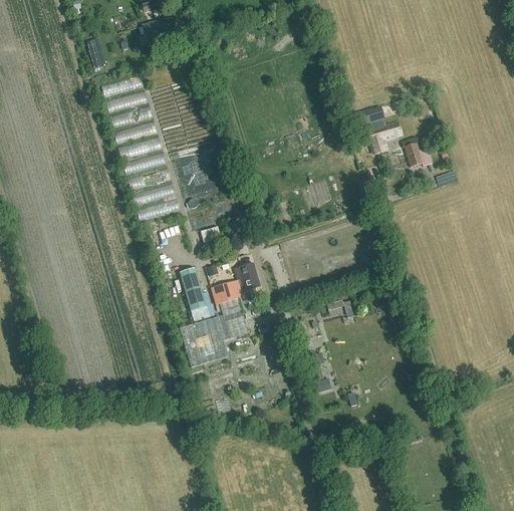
[(141,0),(144,9),(166,2),(165,0),(141,0)]
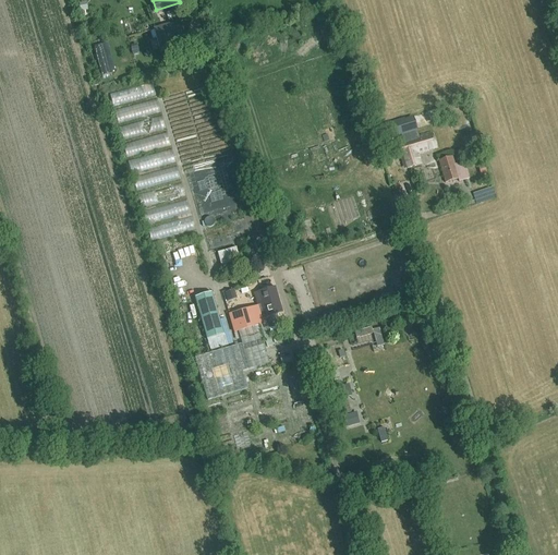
[(154,25),(162,55),(185,47),(177,19),(154,25)]
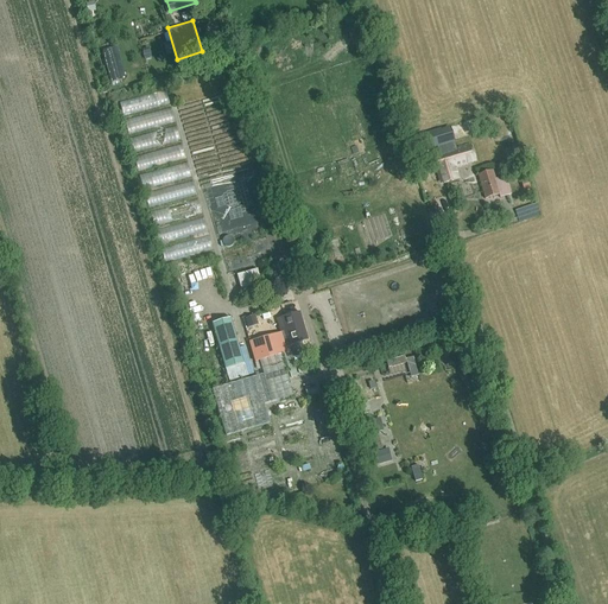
[(111,80),(121,77),(113,45),(102,48),(111,80)]
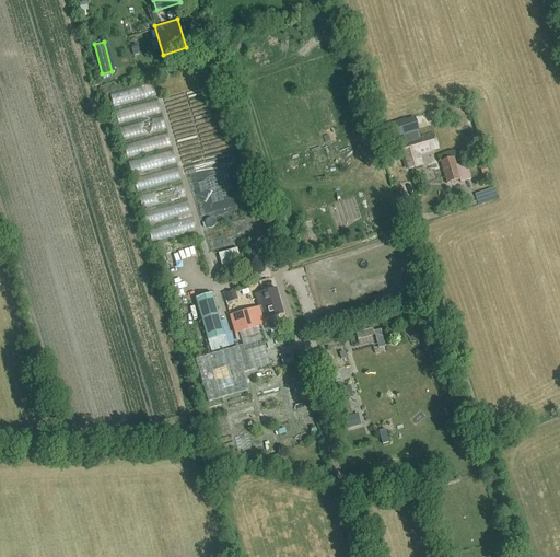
[(153,239),(196,228),(158,78),(113,90),(116,105),(117,105),(126,139),(130,155),(131,155),(144,207),(146,206),(153,239)]
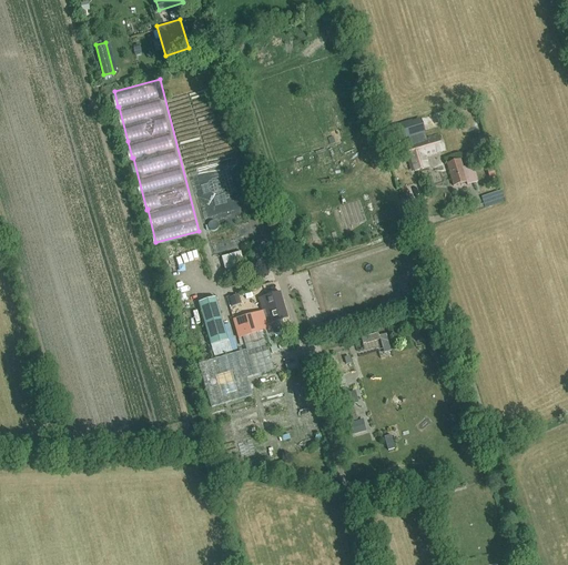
[(443,107),(418,114),(422,123),(445,117),(443,107)]
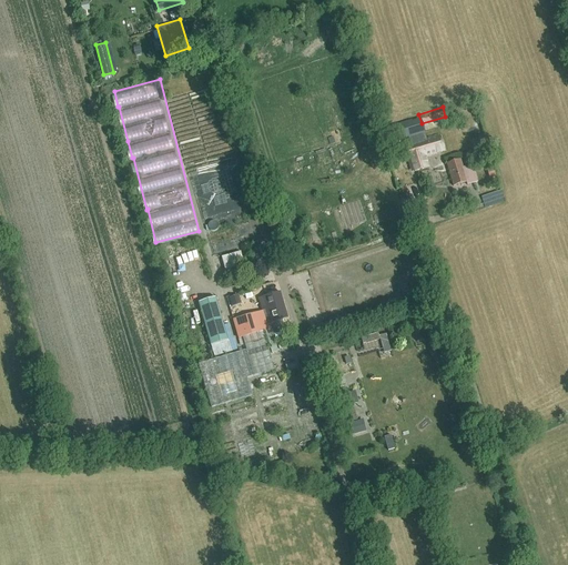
[(419,138),(421,141),(411,143),(411,142),(399,145),(404,157),(407,155),(412,170),(429,164),(426,153),(445,148),(440,132),(419,138)]
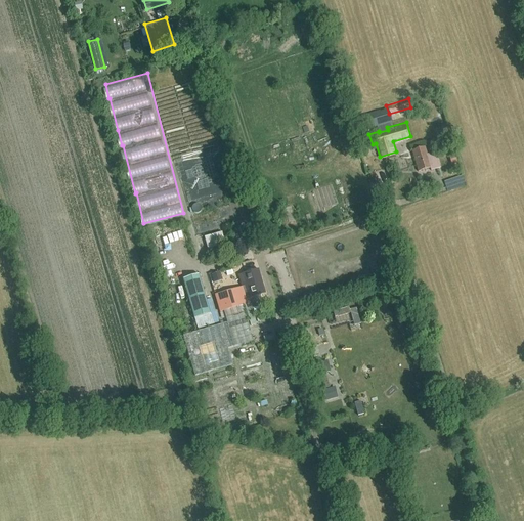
[(418,169),(439,163),(435,150),(428,153),(425,144),(411,148),(418,169)]
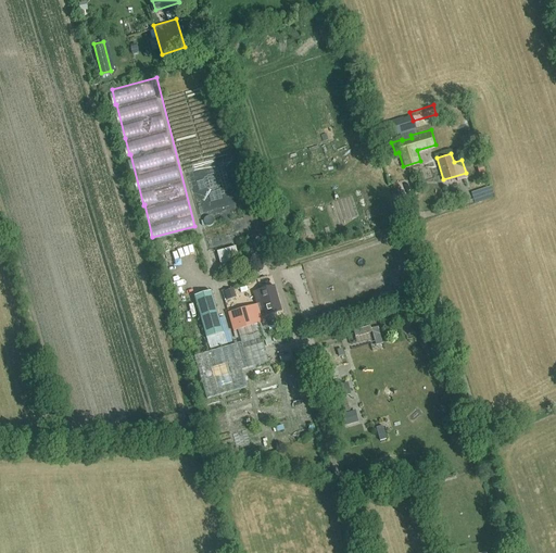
[(476,162),(478,172),(485,170),(483,161),(476,162)]
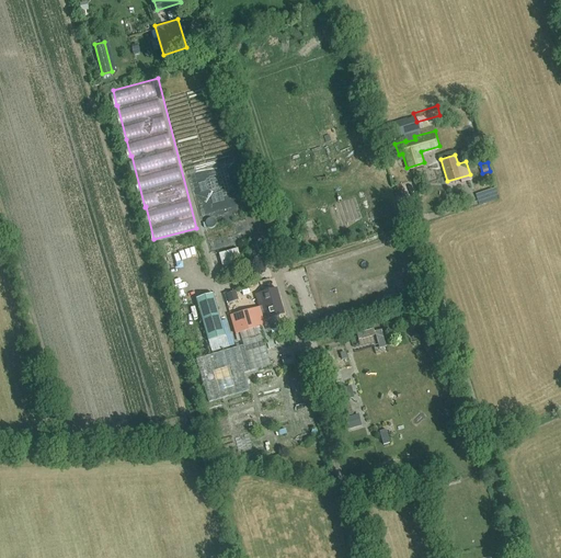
[(495,184),(478,191),(481,200),(499,194),(495,184)]
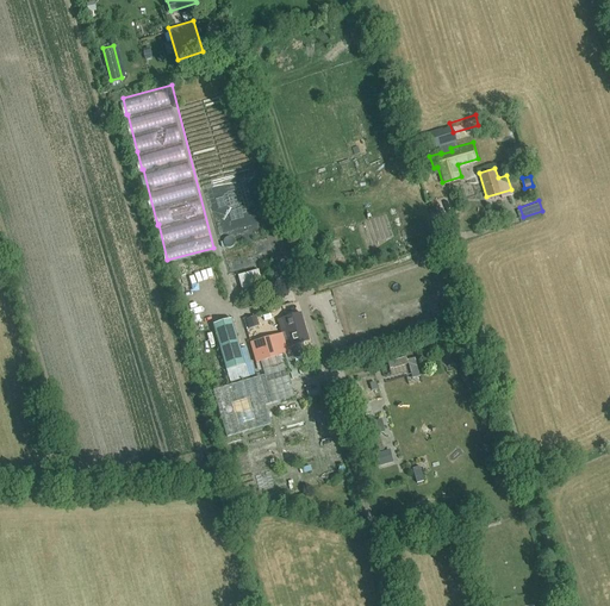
[(259,267),(238,273),(240,277),(242,287),(261,282),(263,281),(259,267)]
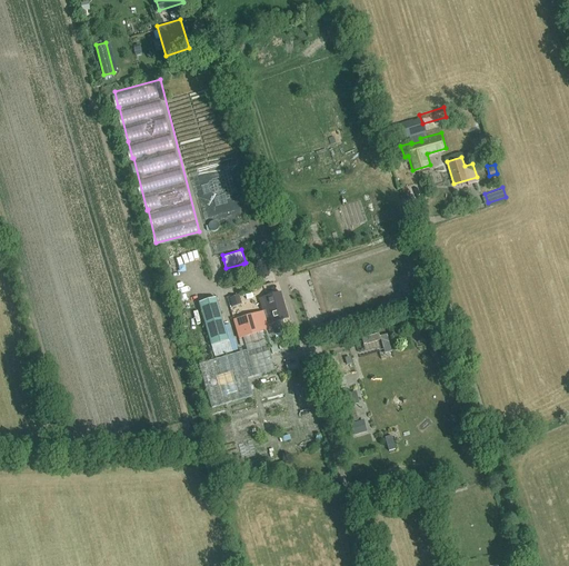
[(259,311),(233,319),(239,337),(242,336),(265,329),(271,327),(270,321),(288,317),(280,289),(259,295),(263,310),(266,310),(267,315),(261,316),(260,313),(259,313),(259,311)]
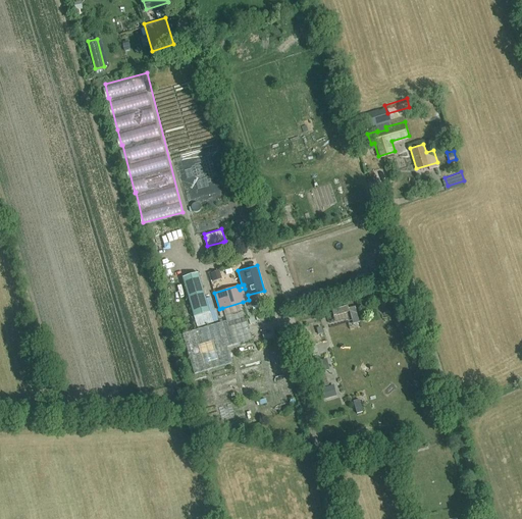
[(212,269),(215,277),(223,275),(221,267),(212,269)]
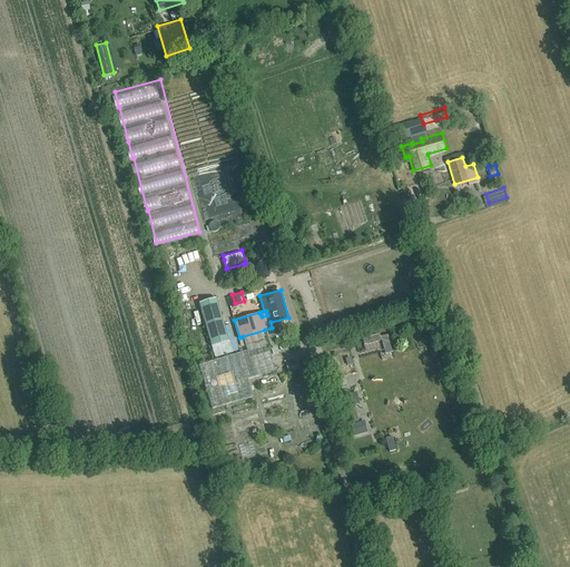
[(216,295),(198,301),(215,355),(233,351),(216,295)]
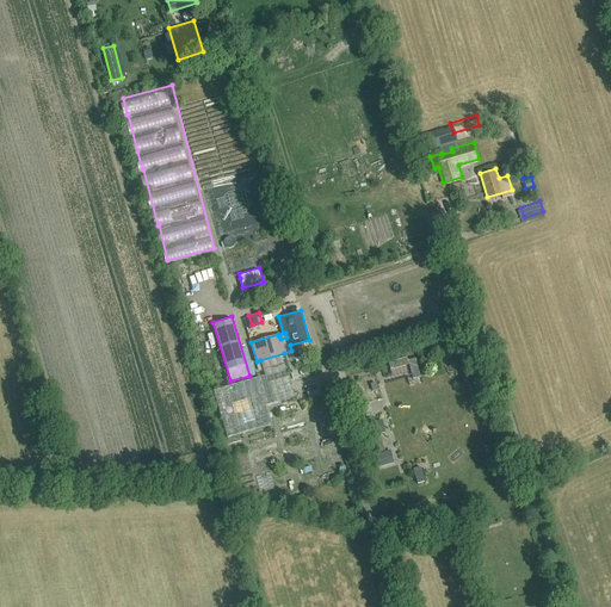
[(362,338),(364,348),(377,345),(375,334),(362,338)]
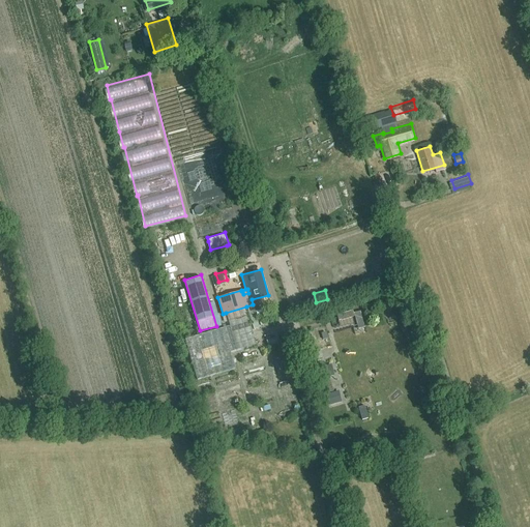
[(254,305),(247,306),(254,327),(260,325),(254,305)]
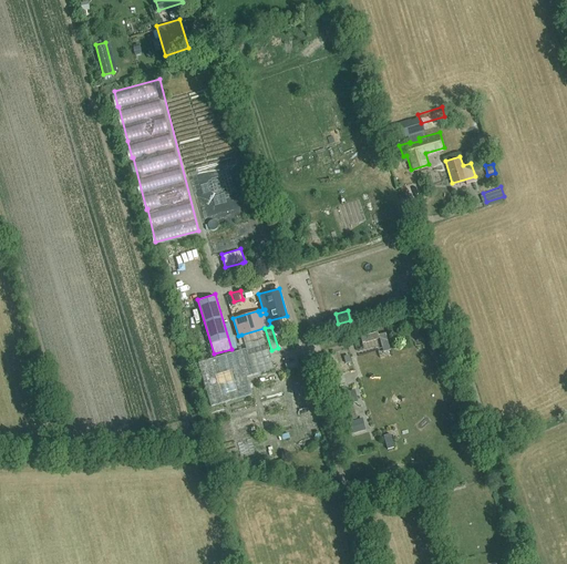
[(264,328),(241,335),(246,347),(198,361),(210,404),(253,392),(247,375),(275,367),(264,328)]
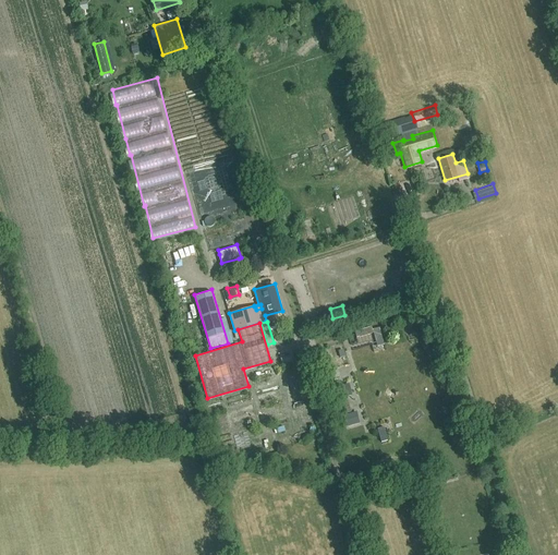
[(386,423),(379,426),(384,438),(391,435),(386,423)]
